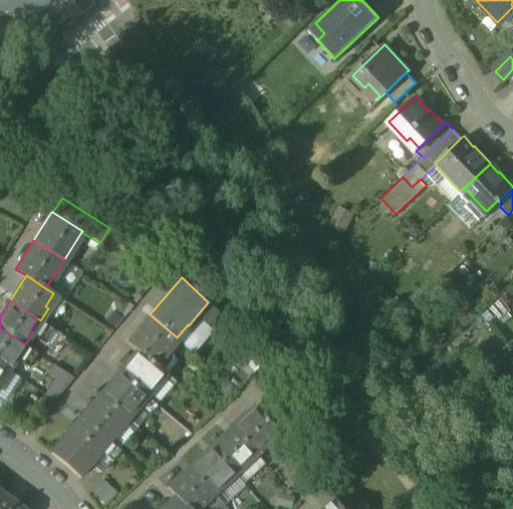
[(217,311),(208,302),(197,315),(207,324),(217,311)]
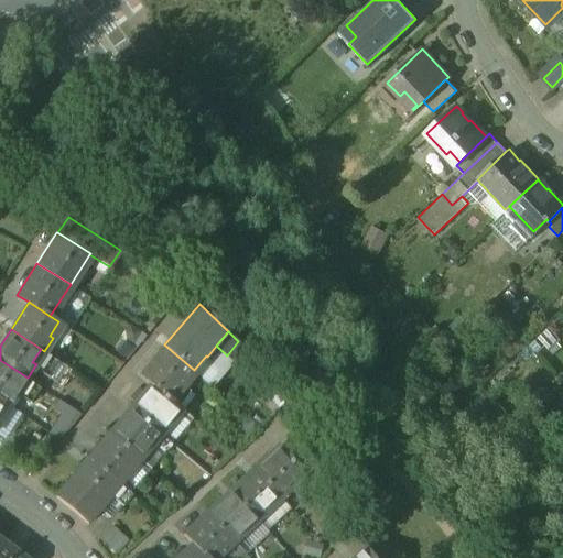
[(164,345),(163,345),(164,346),(140,374),(150,383),(170,400),(182,384),(183,385),(195,371),(194,370),(164,345)]
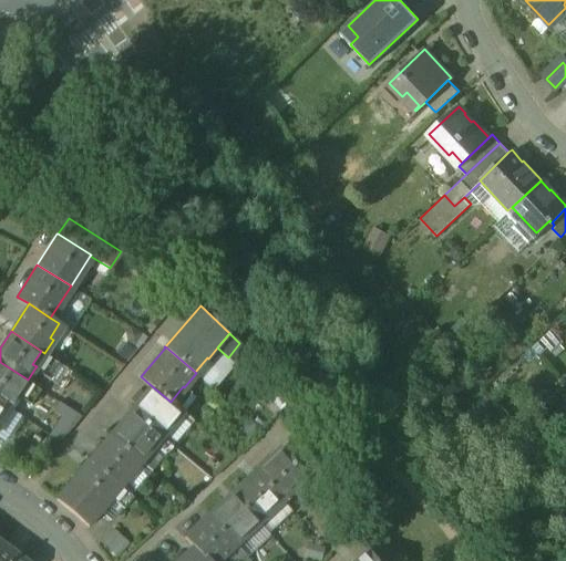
[(44,353),(41,351),(32,364),(37,366),(35,367),(50,377),(60,362),(44,353)]
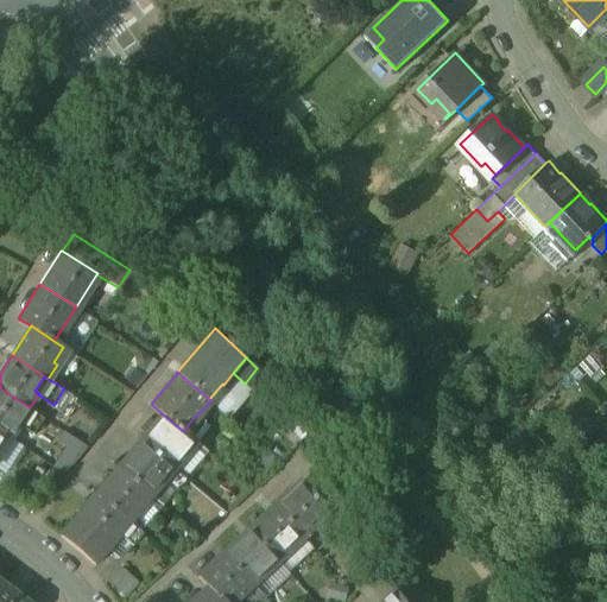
[(26,405),(0,388),(0,430),(7,433),(11,436),(20,423),(16,419),(26,405)]
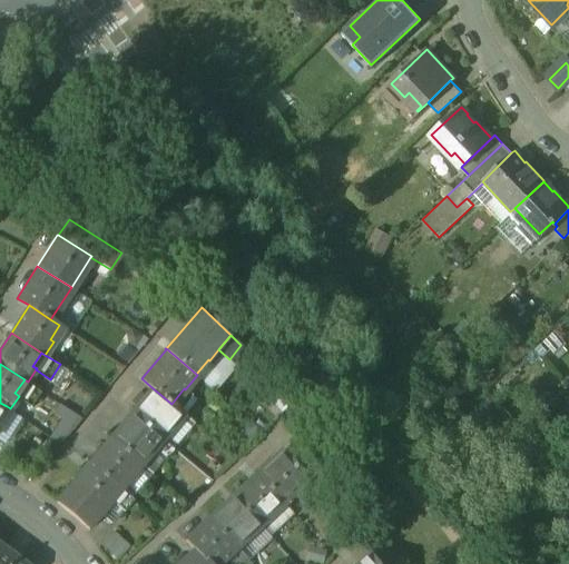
[(151,387),(131,412),(159,435),(162,437),(173,425),(170,423),(180,411),(172,404),(151,387)]
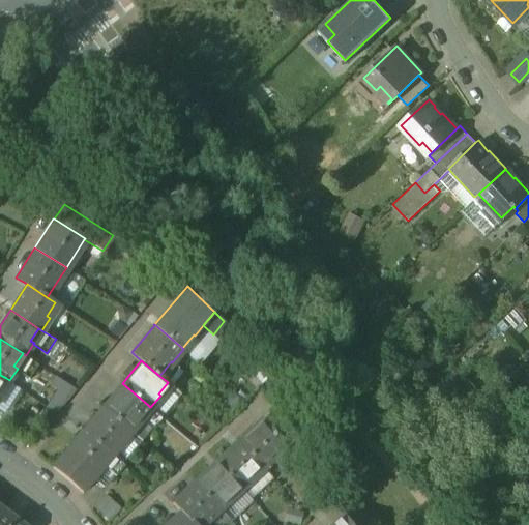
[(148,405),(122,383),(103,406),(128,429),(131,430),(142,418),(139,416),(148,405)]
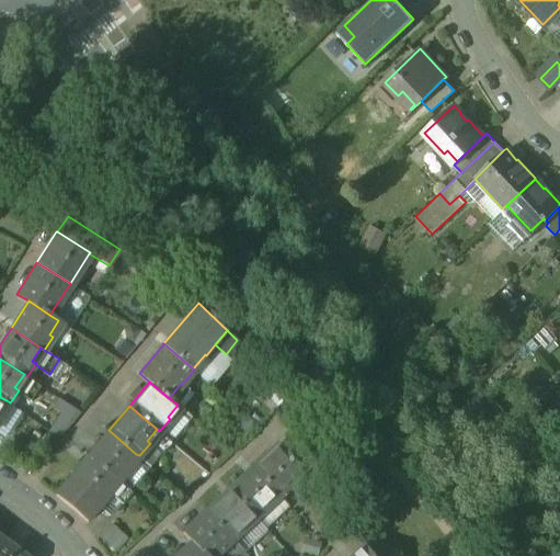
[(30,469),(60,435),(48,424),(60,410),(58,408),(15,457),(30,469)]
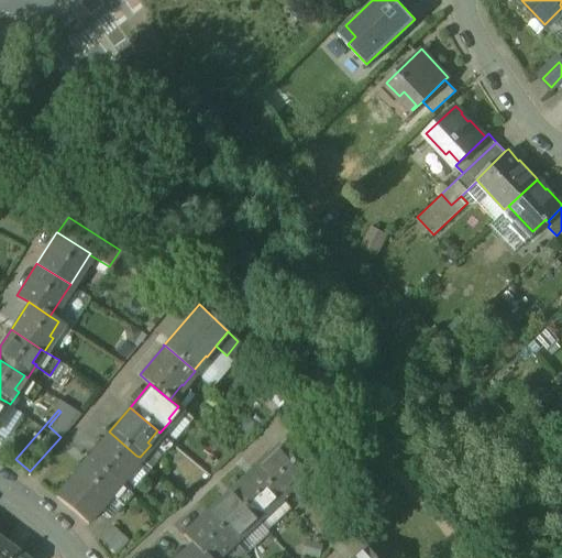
[(136,456),(109,431),(88,456),(117,480),(119,482),(130,469),(127,467),(136,456)]
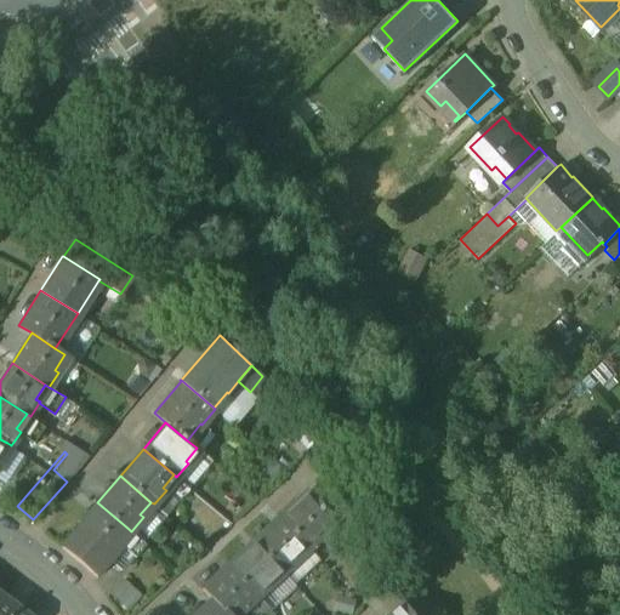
[(334,519),(306,490),(279,514),(307,544),(310,547),(325,533),(323,530),(334,519)]
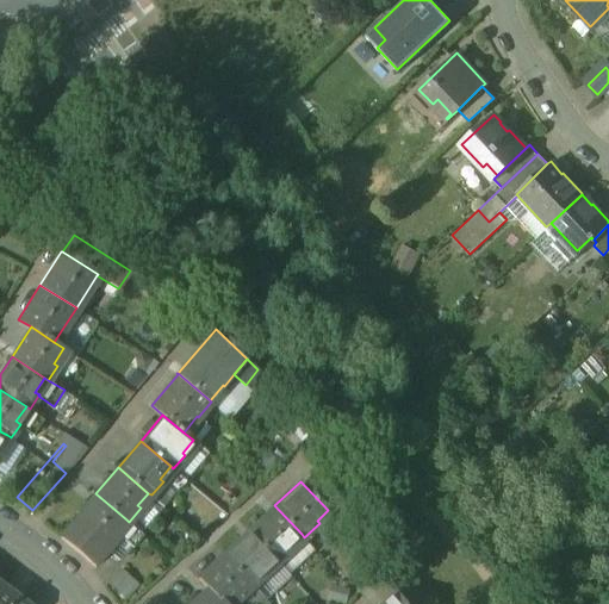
[(126,520),(95,493),(74,521),(107,547),(119,533),(117,530),(126,520)]
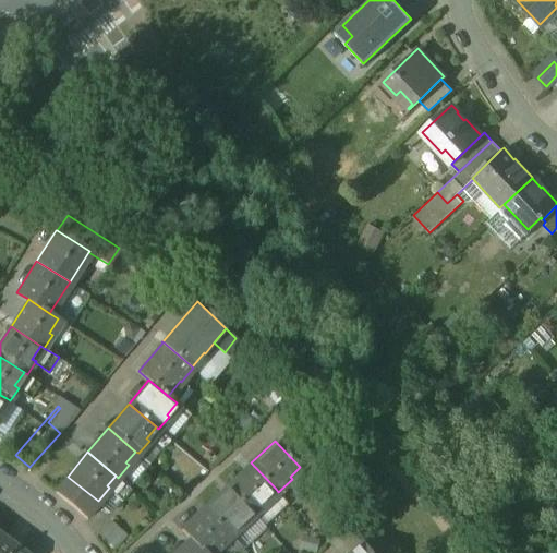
[(276,489),(251,463),(228,484),(253,511),(255,513),(267,502),(265,500),(276,489)]
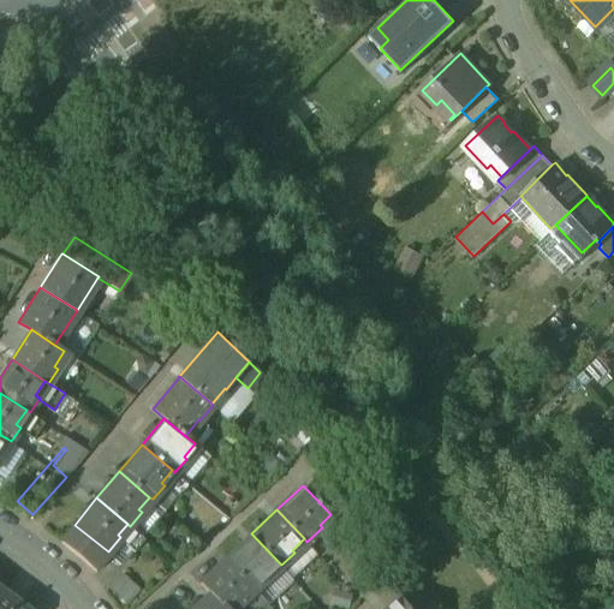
[(108,551),(75,525),(61,539),(96,567),(108,551)]
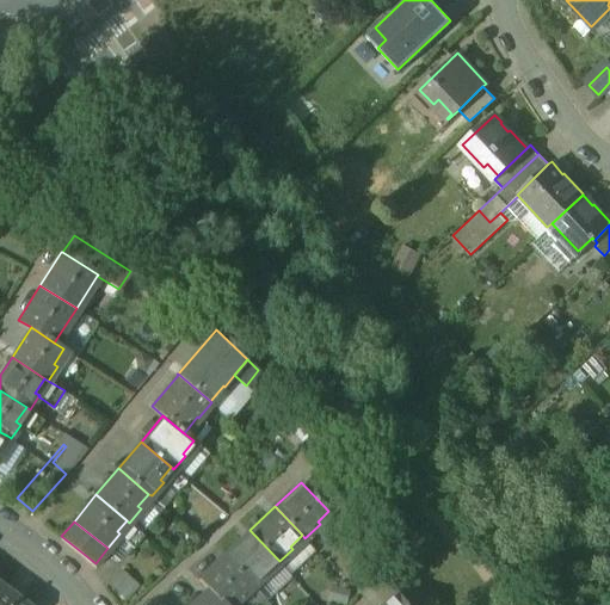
[(277,559),(250,530),(225,554),(251,582),(253,585),(266,573),(264,570),(277,559)]
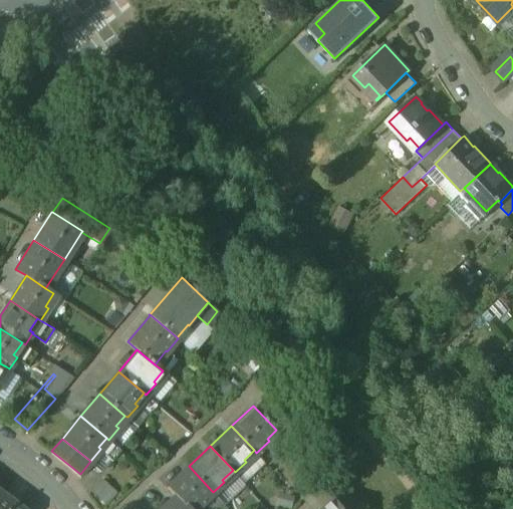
[(211,490),(189,466),(168,485),(176,494),(189,508),(195,508),(203,502),(201,500),(211,490)]
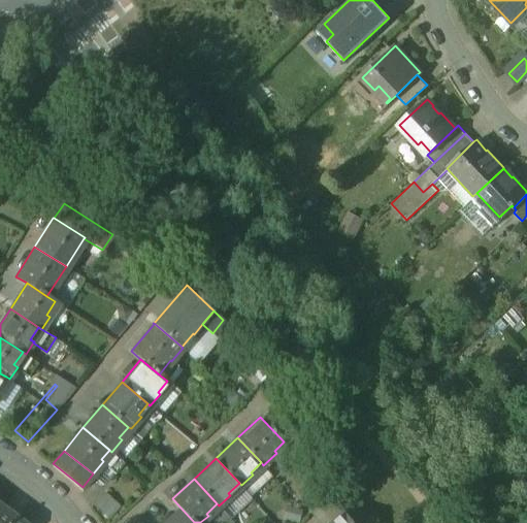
[(107,489),(95,500),(110,516),(122,503),(107,489)]
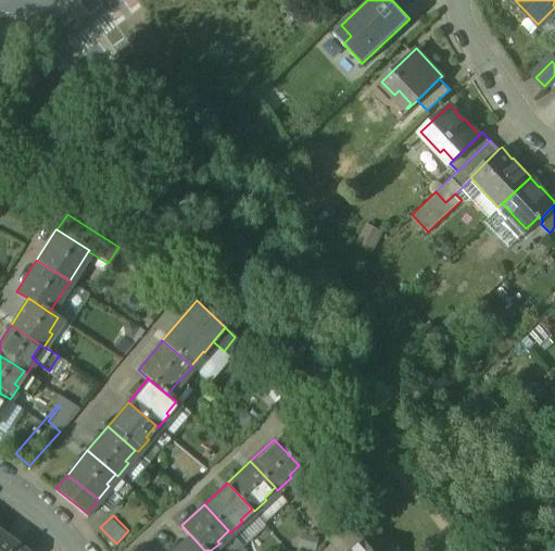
[(24,550),(2,535),(0,537),(0,550),(24,550)]
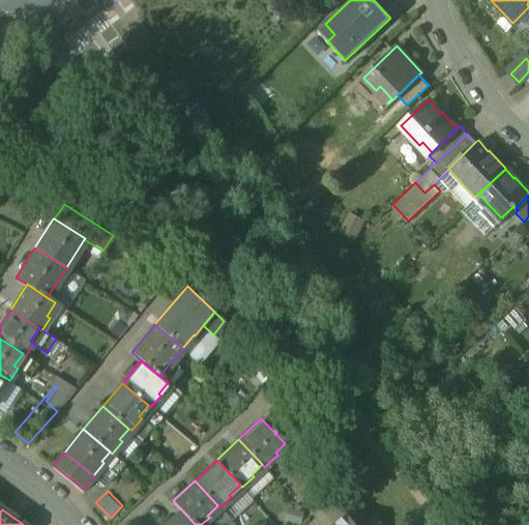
[(195,524),(181,509),(164,524),(195,524)]
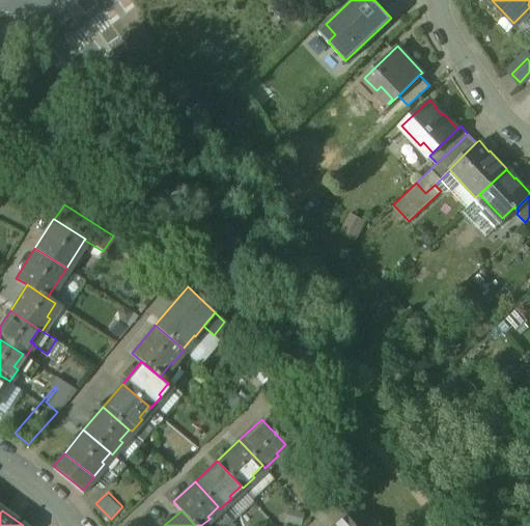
[(358,525),(347,514),(346,515),(347,515),(334,525),(358,525)]
